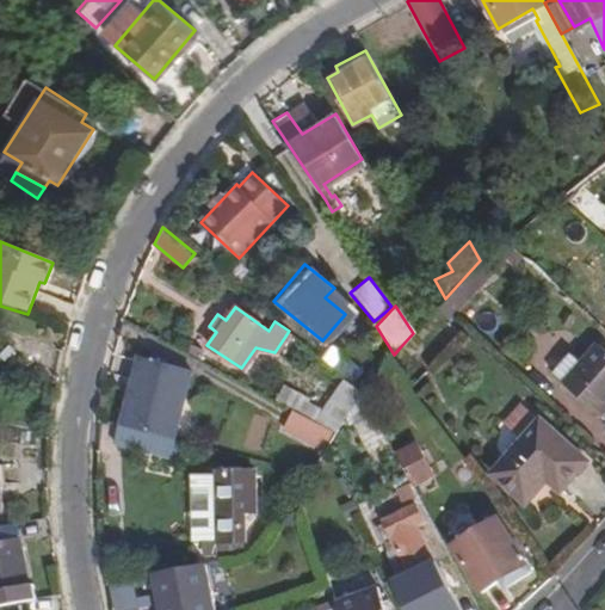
[(561,383),(596,416),(604,404),(604,353),(596,346),(561,383)]
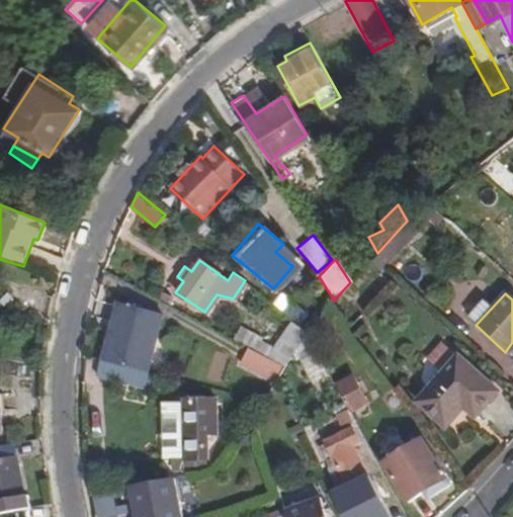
[(118,305),(104,360),(112,362),(151,371),(162,316),(118,305)]
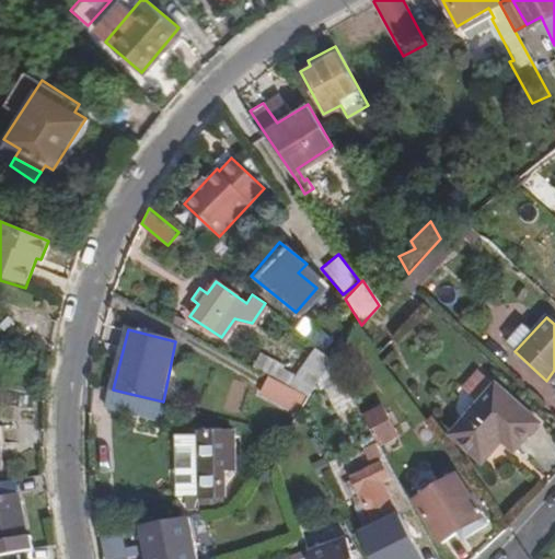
[(354,338),(346,345),(355,357),(363,350),(354,338)]
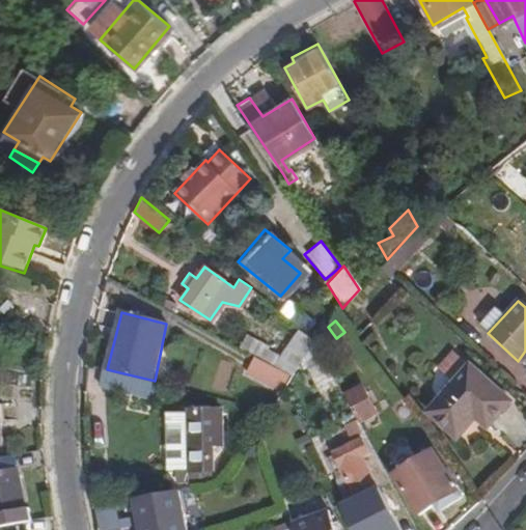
[(314,339),(299,328),(280,355),(264,346),(265,343),(245,333),(239,346),(291,373),(314,339)]
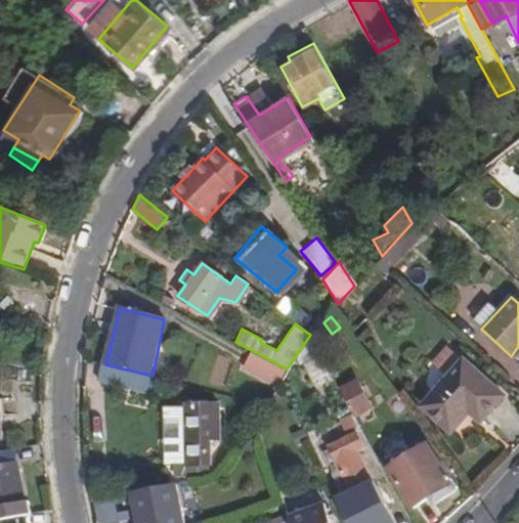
[(276,384),(286,371),(250,351),(243,366),(276,384)]
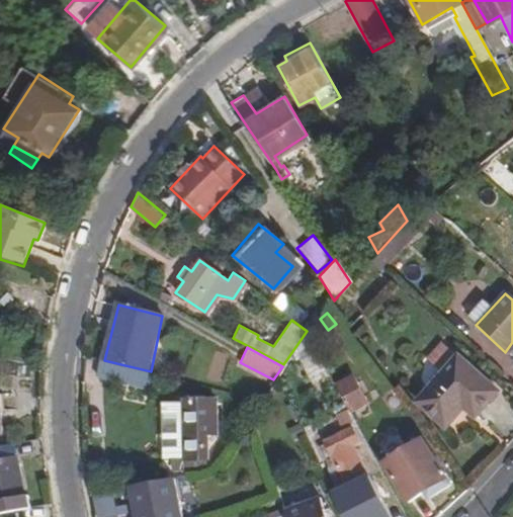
[(415,401),(443,425),(461,406),(472,415),(493,392),(455,357),(415,401)]
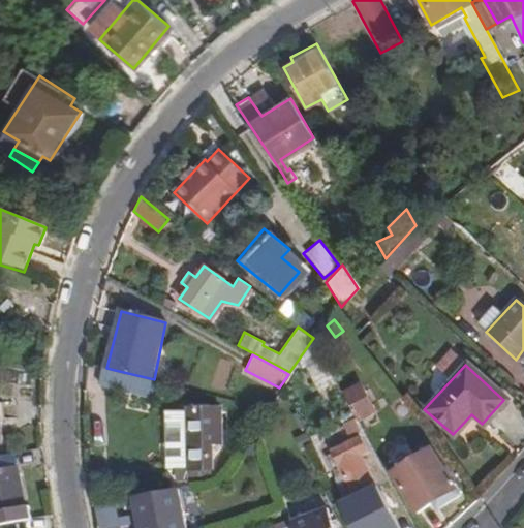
[(155,380),(154,379),(115,370),(106,368),(101,366),(97,380),(151,394),(155,380)]
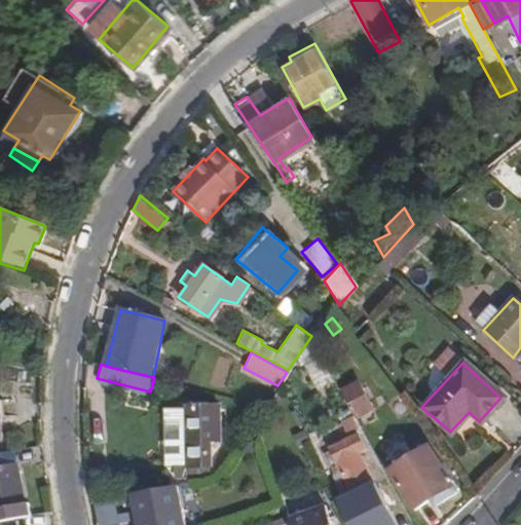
[(360,381),(340,390),(354,415),(371,406),(360,381)]
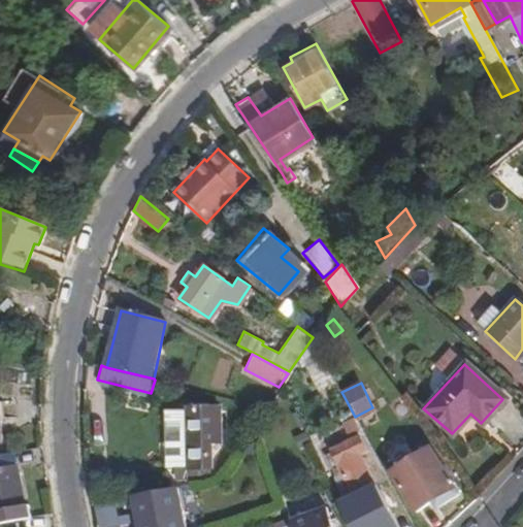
[(0,443),(13,445),(13,404),(0,403),(0,443)]
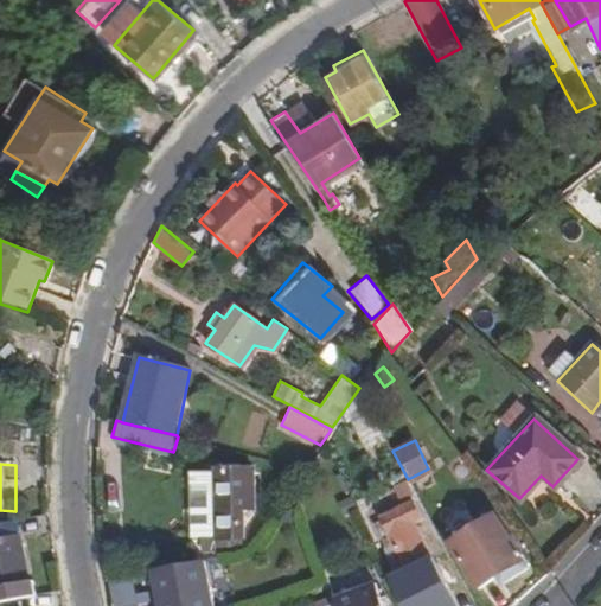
[(213,547),(238,547),(238,504),(253,505),(251,466),(212,467),(212,470),(189,470),(190,534),(213,534),(213,547)]
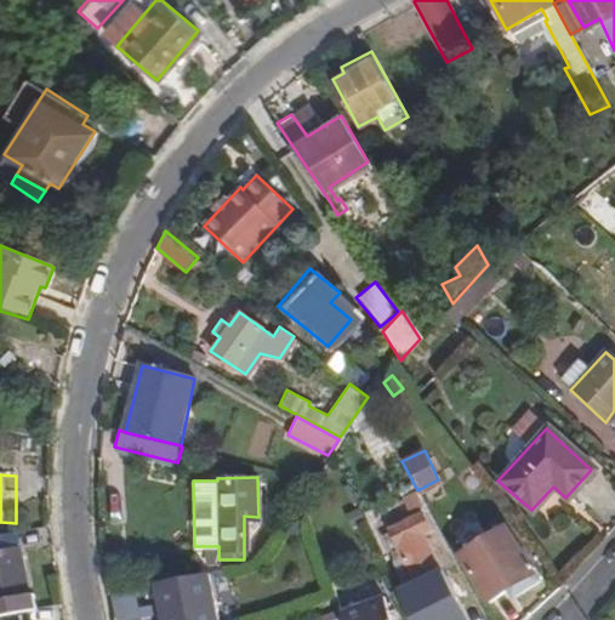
[(385,528),(421,598),(448,585),(420,533),(427,529),(419,512),(385,528)]
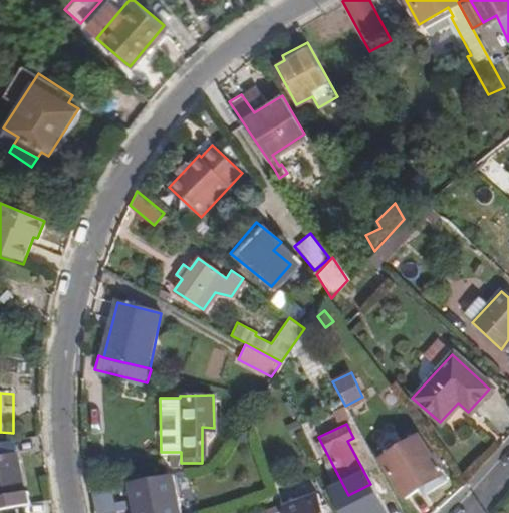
[(380,453),(396,443),(387,428),(370,438),(380,453)]
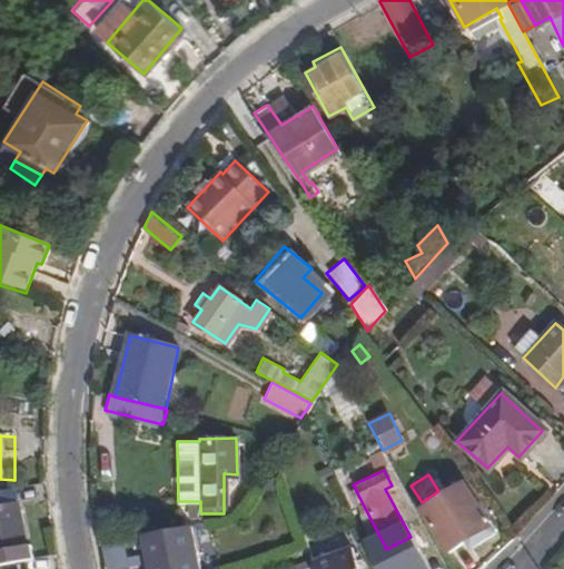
[(421,509),(447,552),(466,541),(471,547),(493,533),(461,484),(421,509)]
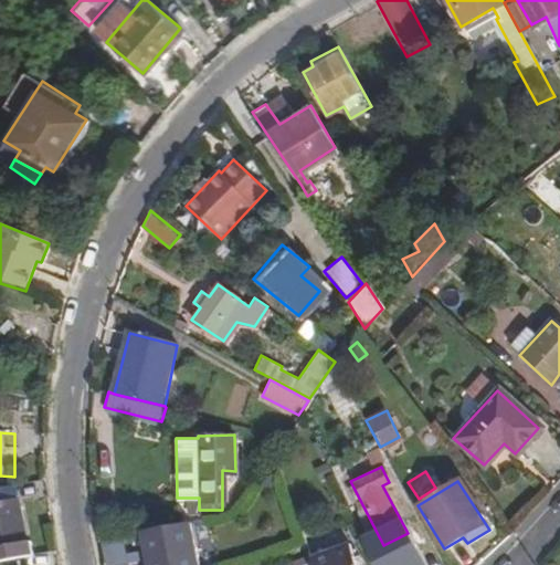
[(6,501),(0,502),(0,546),(18,543),(6,501)]
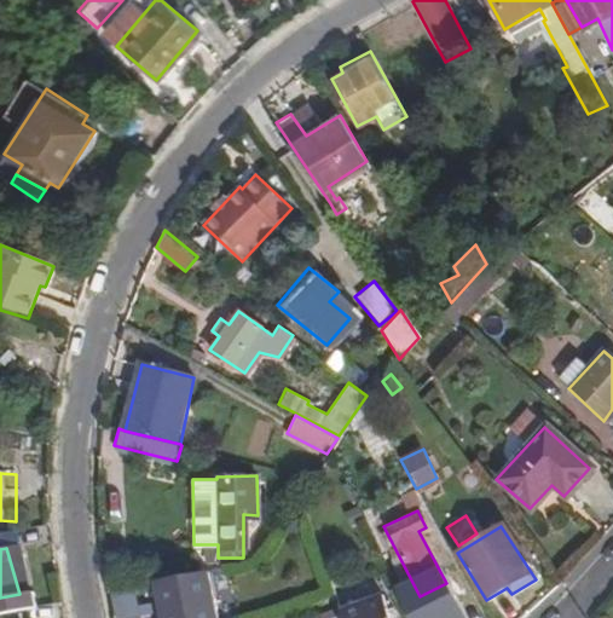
[(161,617),(160,617),(221,617),(209,567),(154,577),(156,599),(161,617)]
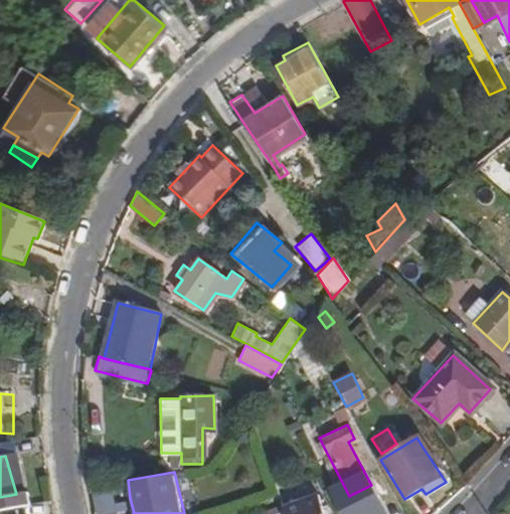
[(326,513),(320,496),(285,509),(286,513),(326,513)]
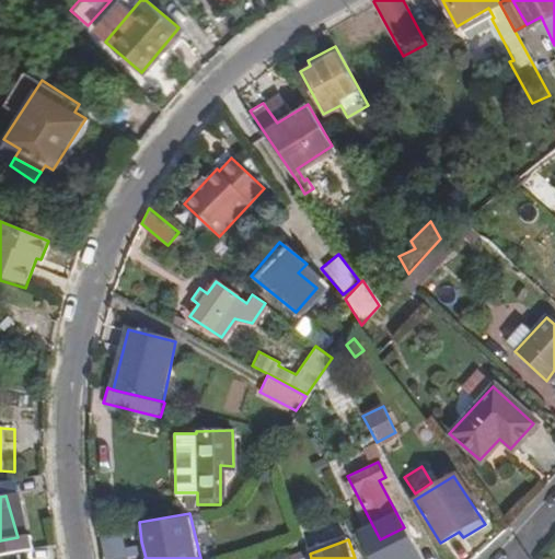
[(141,542),(136,543),(138,558),(140,558),(146,558),(141,542)]
